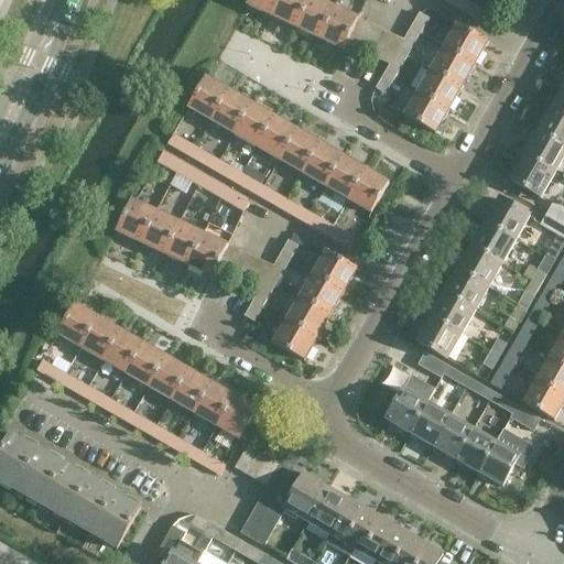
[(249,0),(247,6),(271,17),(279,0),(249,0)]
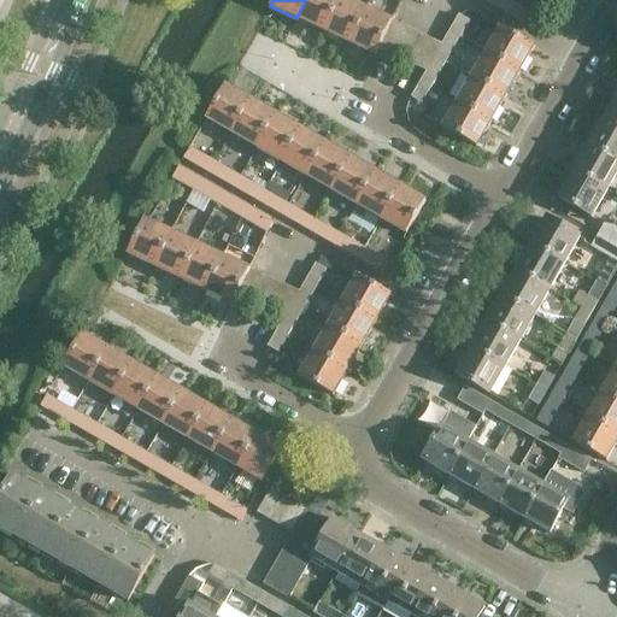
[(305,0),(297,18),(322,31),(336,0),(305,0)]
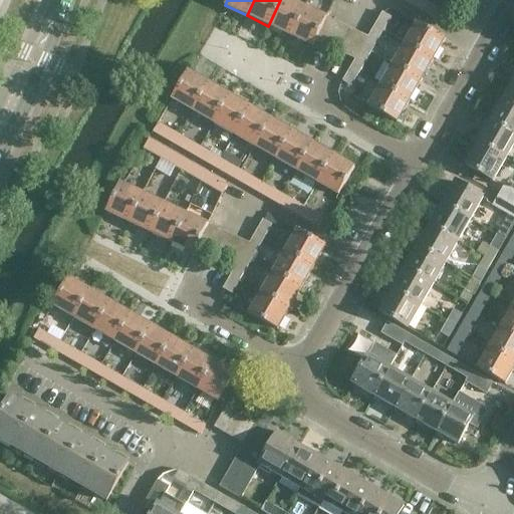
[(289,0),(280,0),(268,26),(290,36),(304,7),(289,0)]
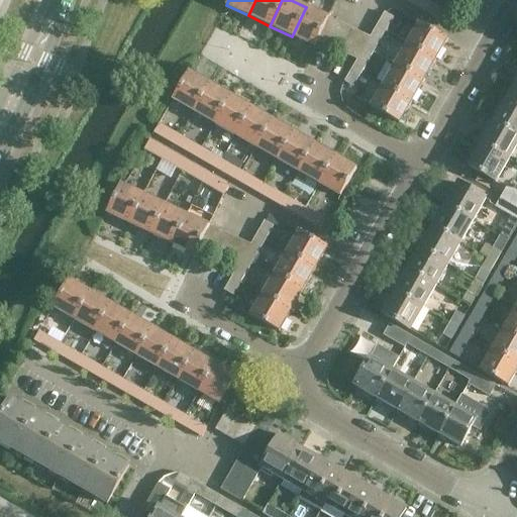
[(423,0),(404,0),(419,8),(423,0)]
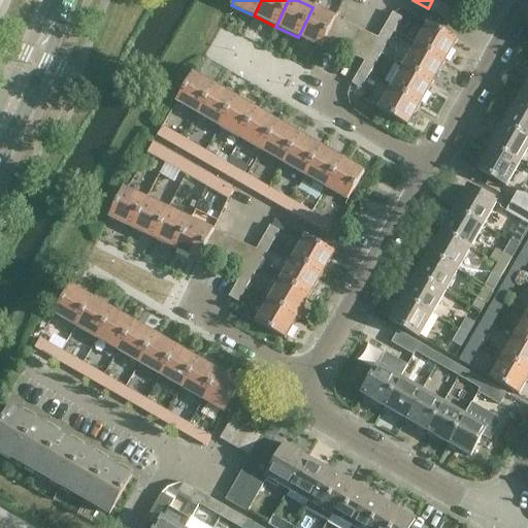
[(456,12),(434,0),(432,0),(428,8),(451,22),(456,12)]
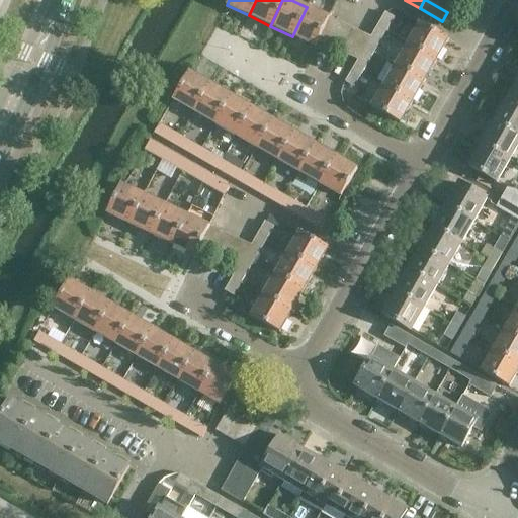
[(329,18),(307,7),(292,36),(315,48),(318,41),(329,18)]
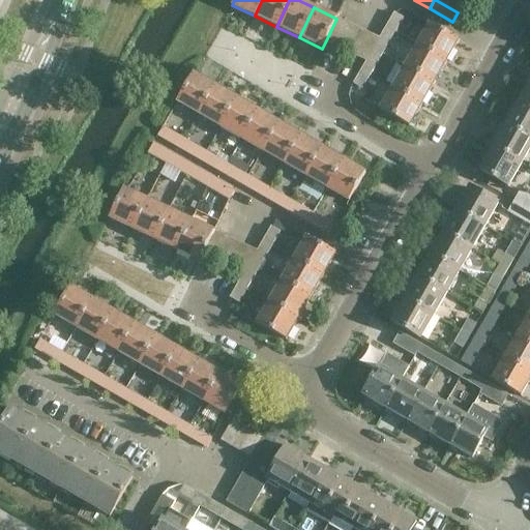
[(403,18),(393,12),(385,28),(394,33),(403,18)]
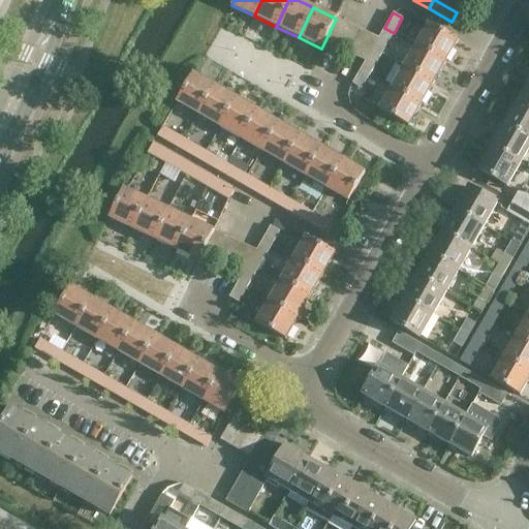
[(335,47),(346,24),(336,19),(324,42),(335,47)]
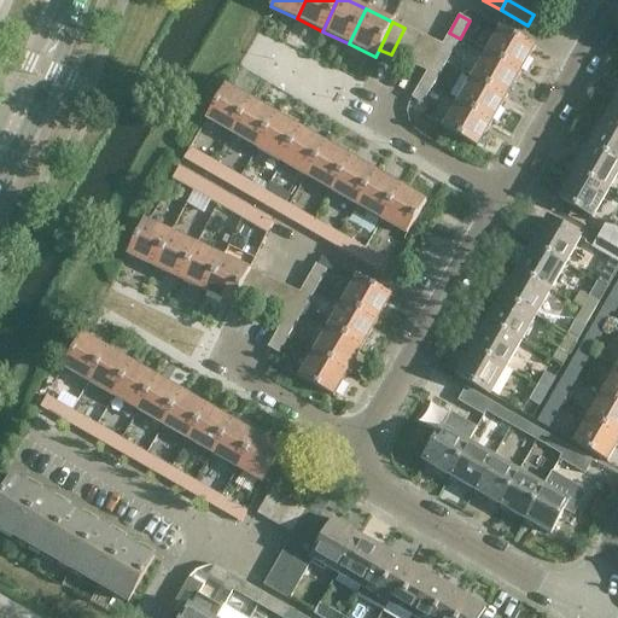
[(404,28),(391,54),(403,60),(417,33),(404,28)]
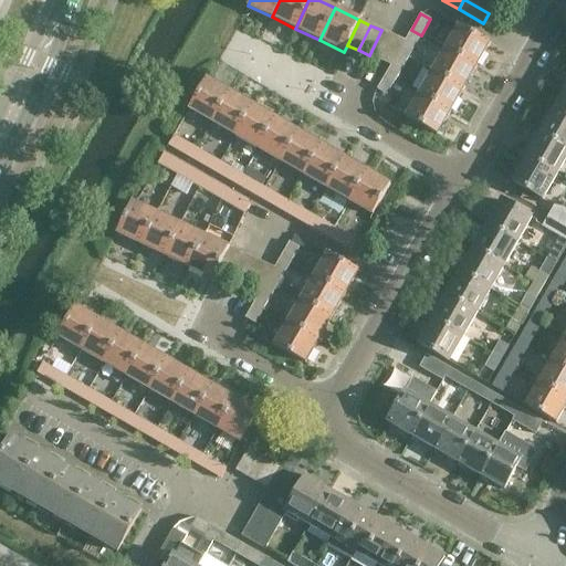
[(460,25),(446,50),(475,67),(490,42),(460,25)]
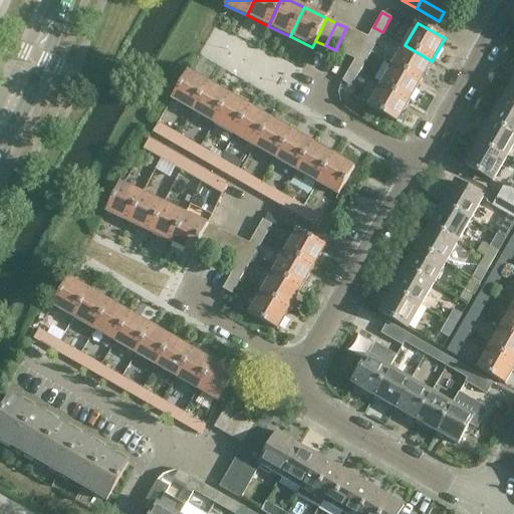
[(345,55),(356,32),(346,27),(335,50),(345,55)]
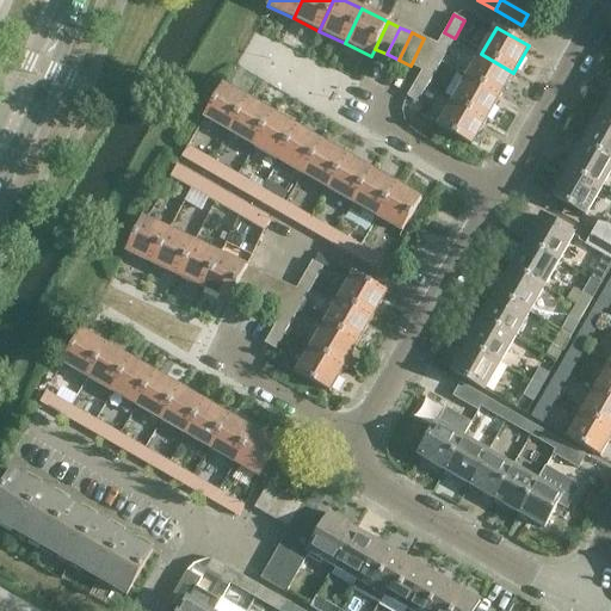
[(440,63),(455,38),(444,32),(437,44),(430,56),(440,63)]
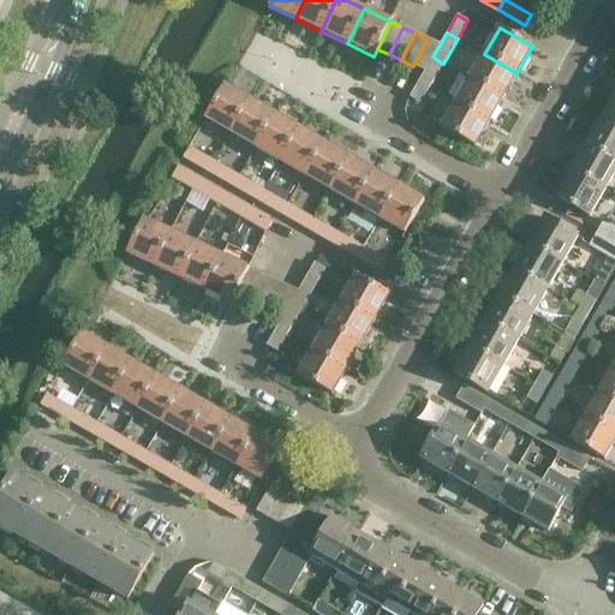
[(413,66),(418,69),(424,71),(433,57),(440,45),(427,39),(413,66)]
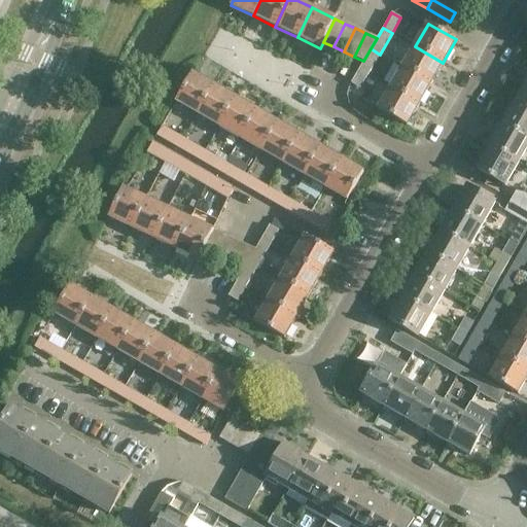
[(415,46),(402,67),(431,83),(443,63),(415,46)]
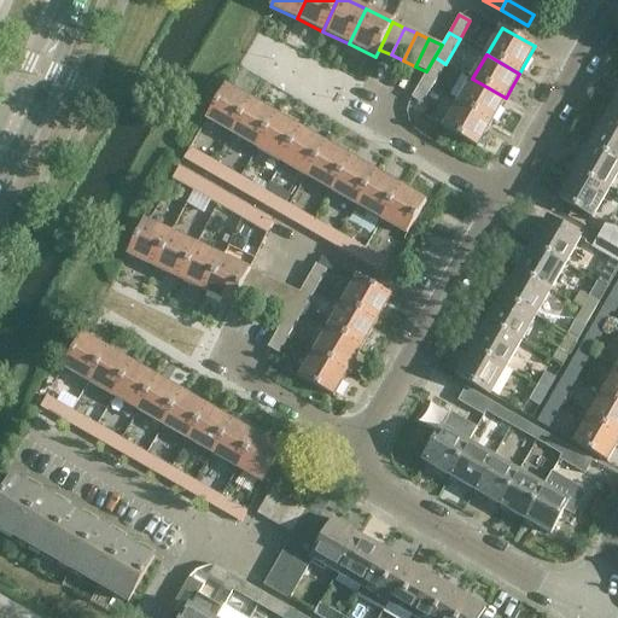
[(432,88),(445,64),(435,57),(426,71),(421,81),(432,88)]
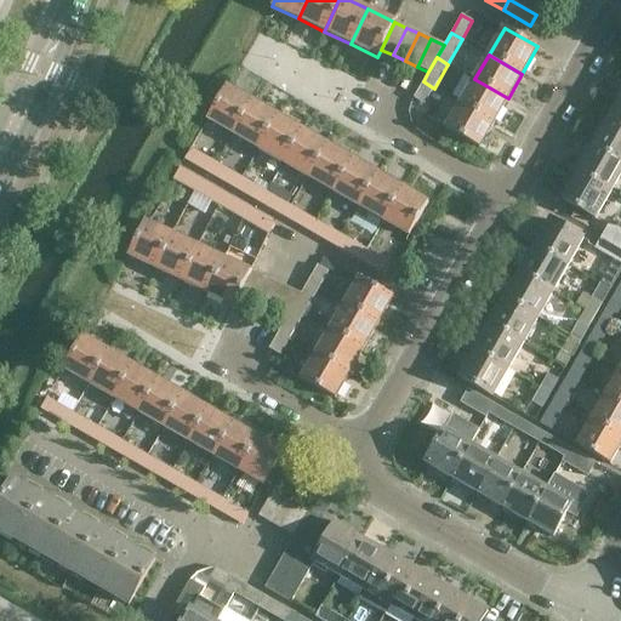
[(474,79),(460,103),(494,124),(508,98),(474,79)]
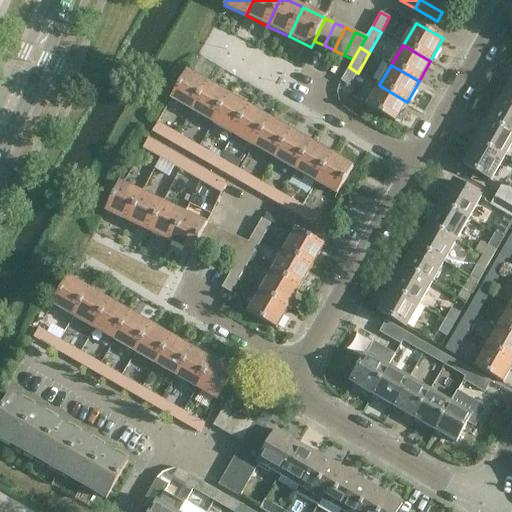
[(350,87),(358,73),(349,67),(340,81),(350,87)]
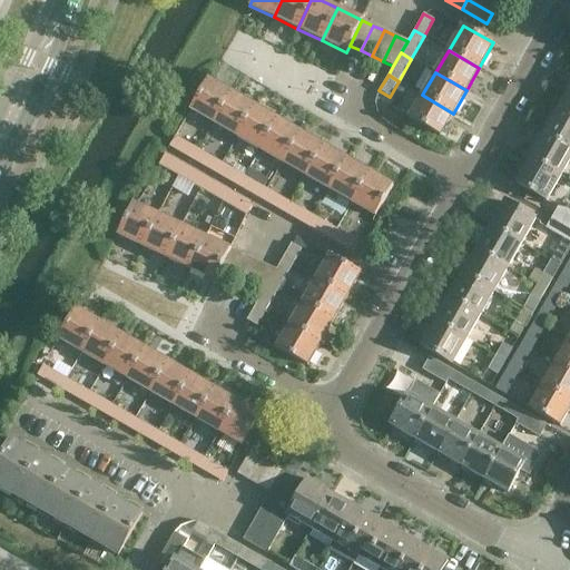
[(189,110),(213,124),(231,92),(208,79),(189,110)]
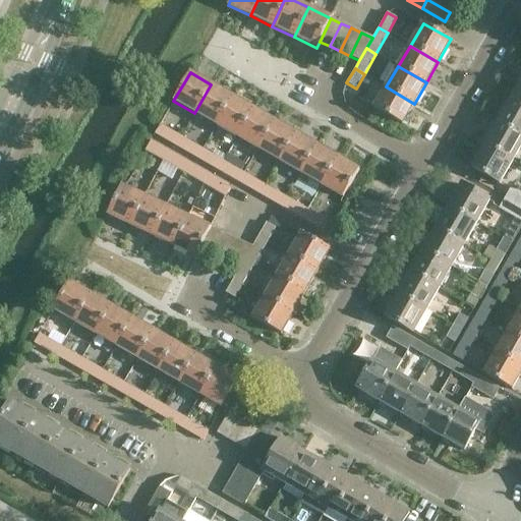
[(520,79),(509,102),(520,108),(520,79)]
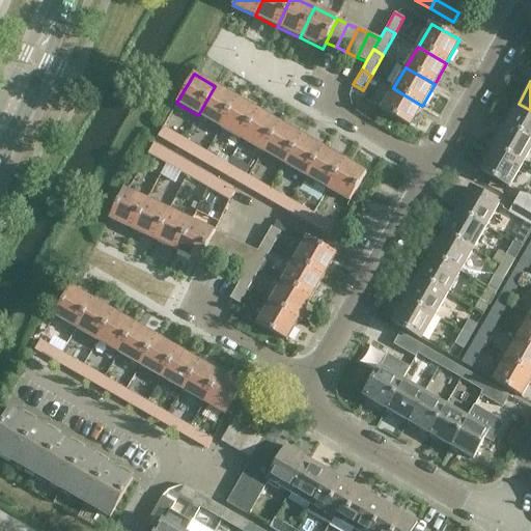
[(198,115),(220,128),(236,99),(215,86),(198,115)]
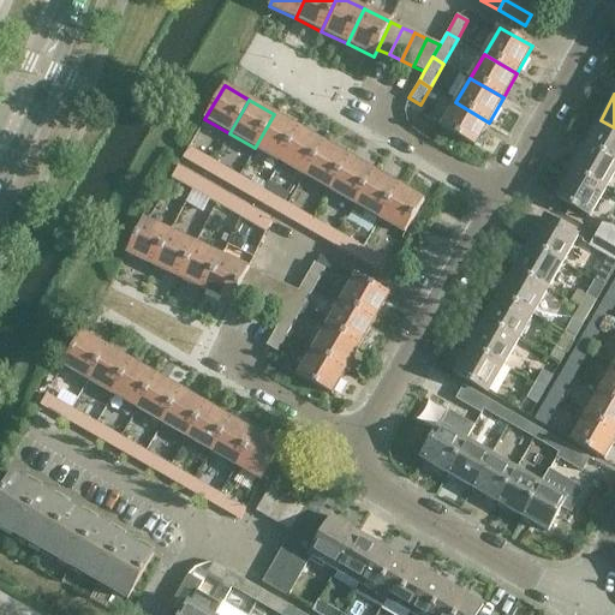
[(489,123),(455,102),(441,127),(475,147),(489,123)]
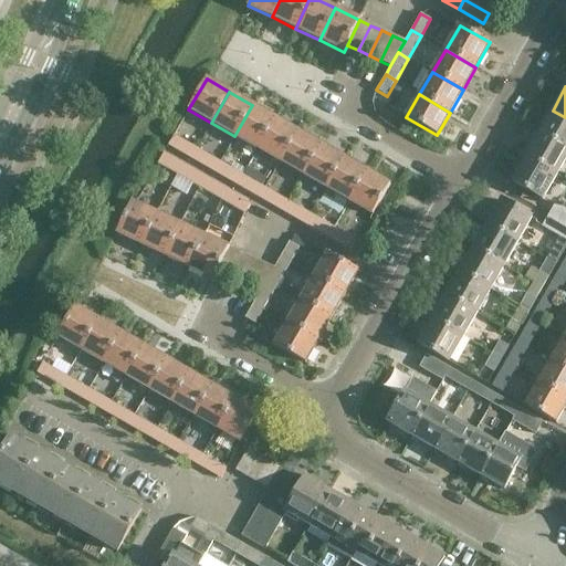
[(234,136),(258,148),(275,118),(252,105),(234,136)]
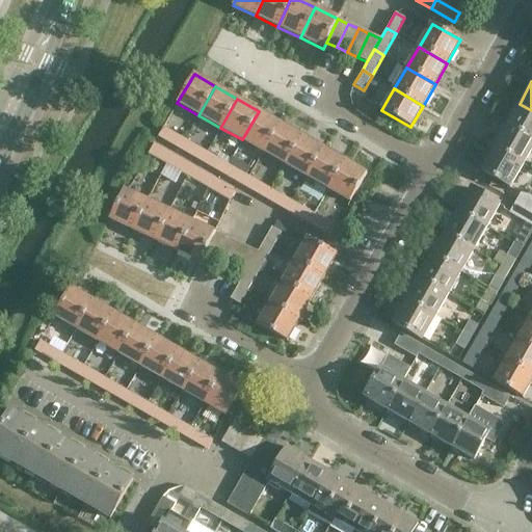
[(507,126),(531,139),(531,110),(520,104),(507,126)]
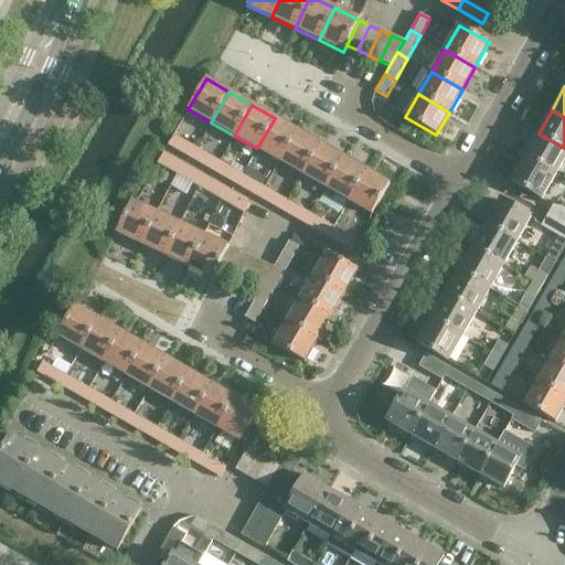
[(257,148),(279,161),(297,130),(275,118),(257,148)]
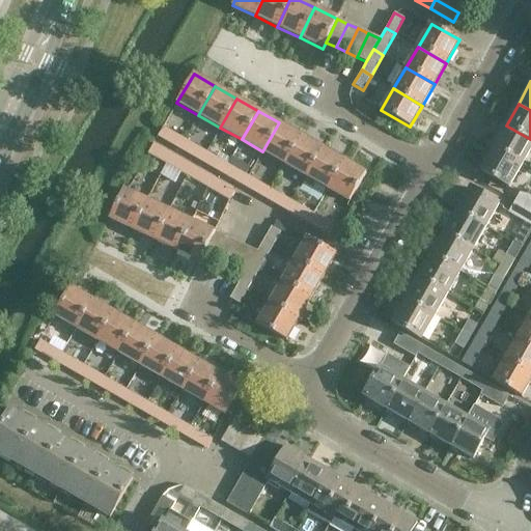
[(262,151),(284,164),(301,135),(279,122),(262,151)]
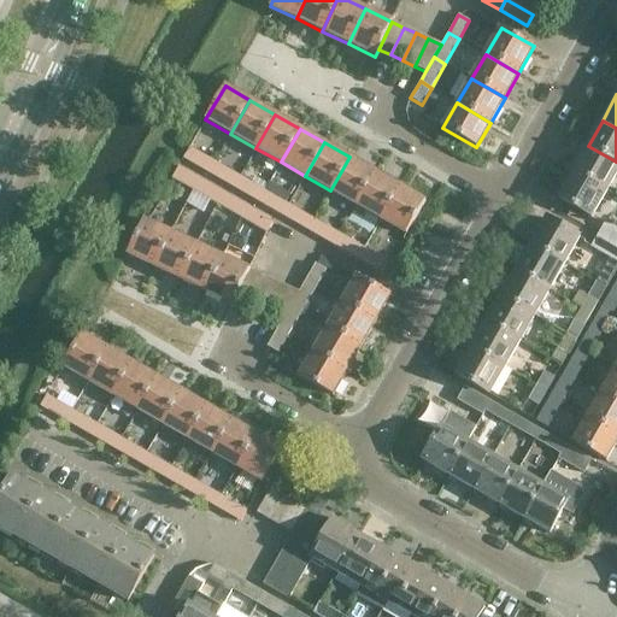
[(573,171),(607,192),(616,172),(616,162),(588,146),(573,171)]
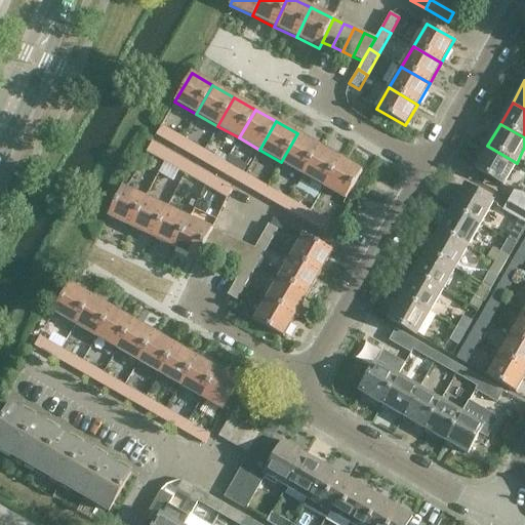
[(161,125),(156,135),(177,147),(183,137),(161,125)]
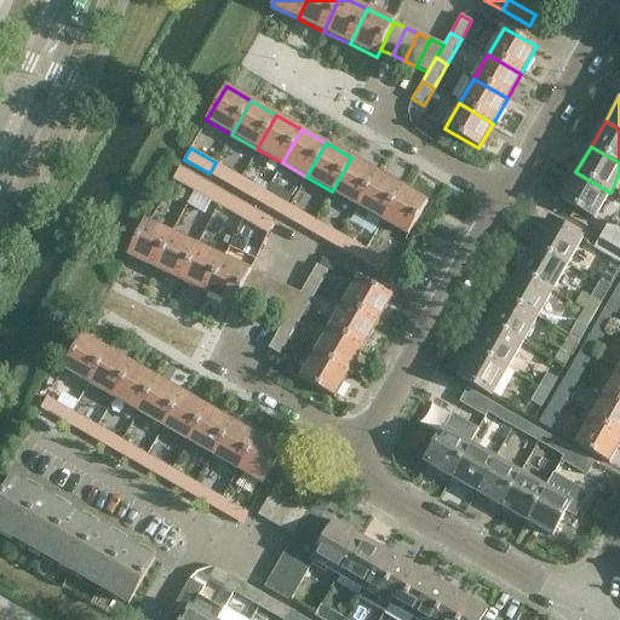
[(332,191),(356,206),(375,172),(351,158),(332,191)]
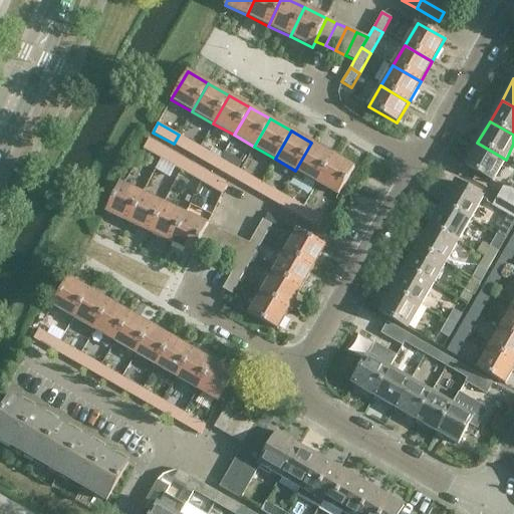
[(200,147),(179,135),(174,144),(194,156),(200,147)]
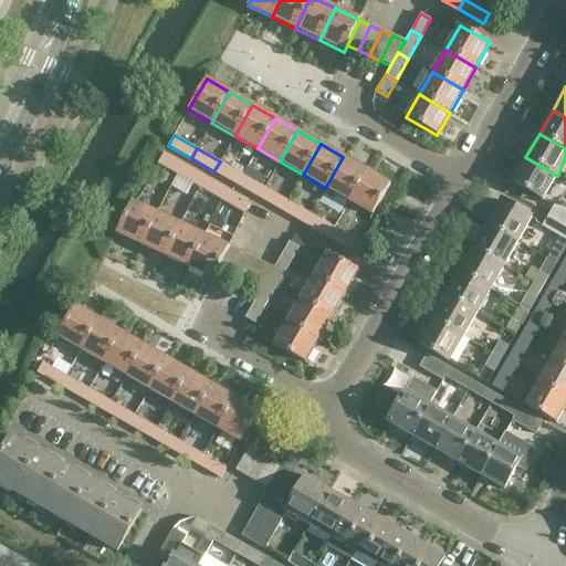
[(157,164),(178,175),(184,165),(164,153),(157,164)]
